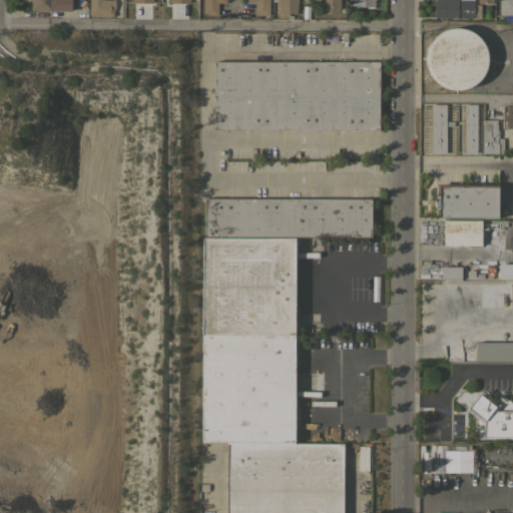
[(70,0),(70,10),(39,10),(39,11),(35,11),(35,10),(30,10),(30,1),(30,0),(70,0)]
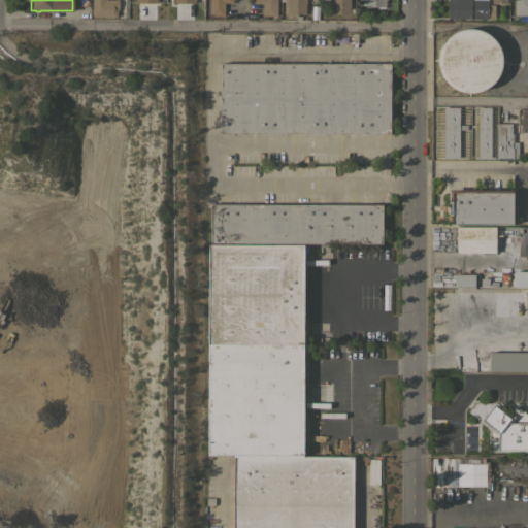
[(91,0),(118,0),(118,10),(117,10),(117,17),(91,17),(91,0)]
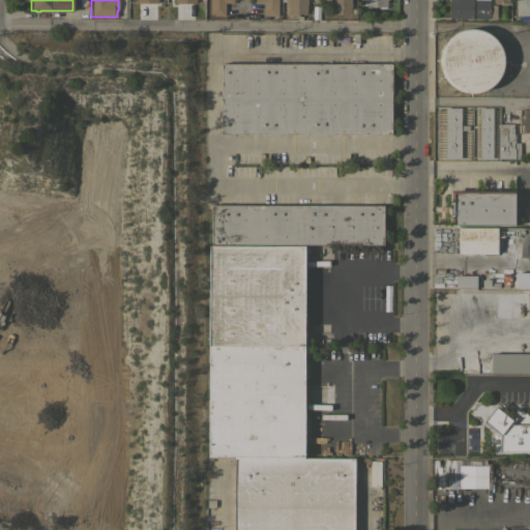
[(209,0),(233,0),(233,2),(225,2),(225,16),(209,16),(209,0)]
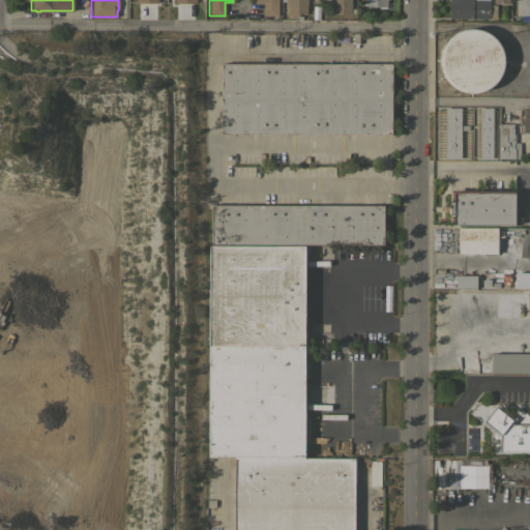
[(277,0),(277,18),(262,18),(262,3),(254,3),(254,0),(277,0)]
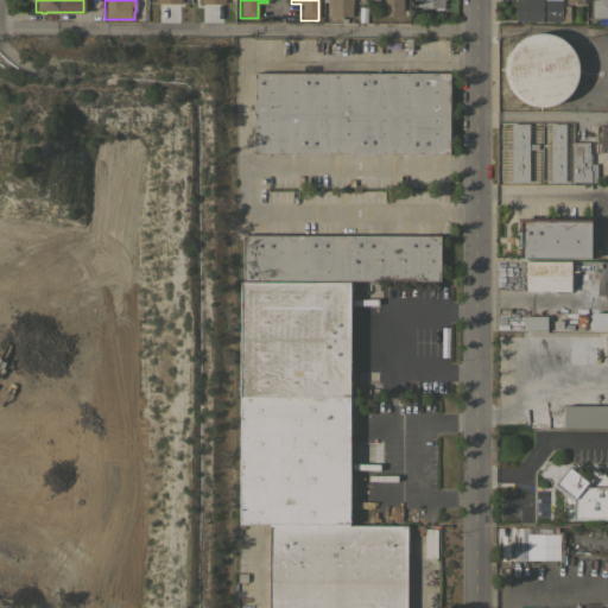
[(329,16),(329,1),(322,1),(322,0),(352,0),(352,4),(352,16),(329,16)]
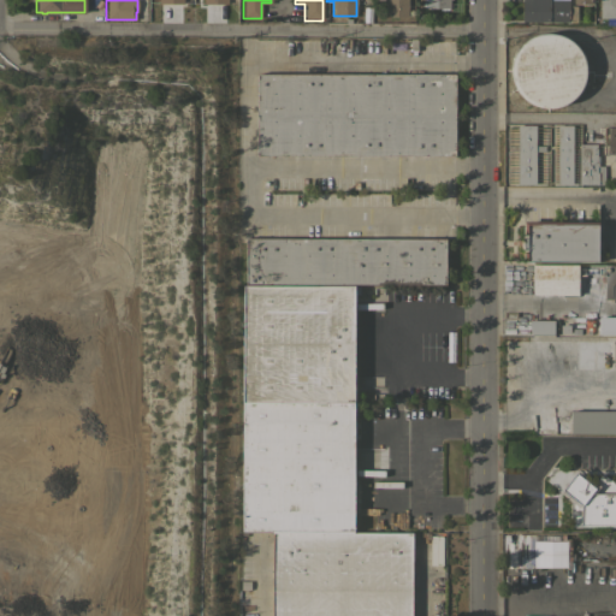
[(407,0),(407,16),(384,16),(384,0),(407,0)]
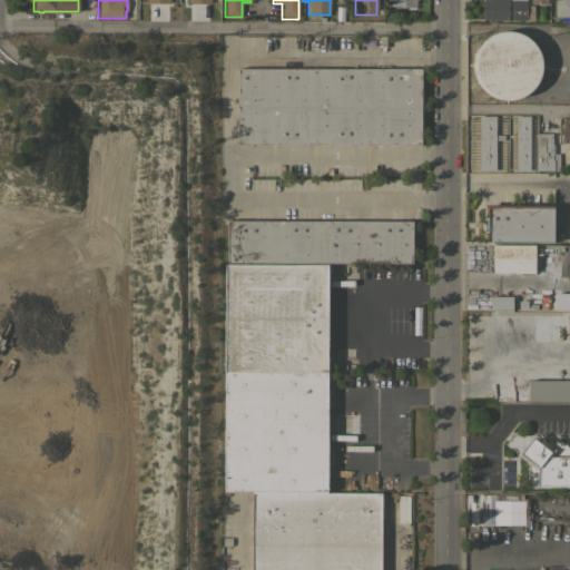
[(391,0),(415,0),(415,7),(414,7),(414,9),(406,9),(406,7),(399,7),(399,8),(395,8),(395,7),(392,7),(391,0)]
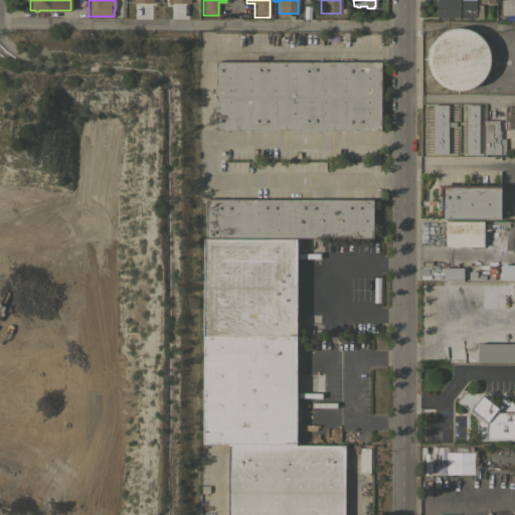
[(436,17),(436,0),(475,0),(475,4),(482,4),(482,16),(475,16),(475,18),(436,17)]
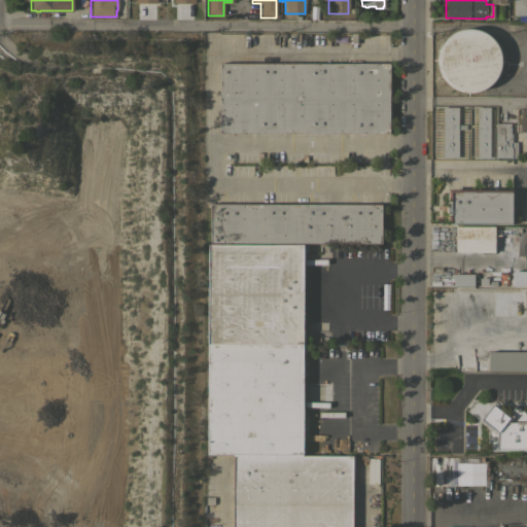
[(513,0),(526,0),(526,14),(513,14),(513,0)]
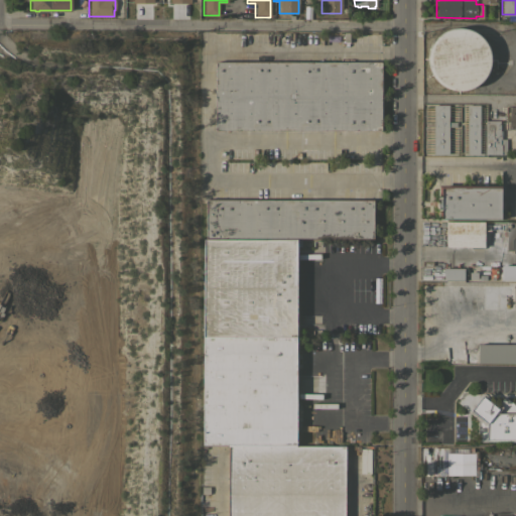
[(485,77),(482,82),(477,85),(473,88),(468,90),(462,90),(457,90),(450,89),(445,87),(441,85),(436,81),(433,77),(430,72),(428,67),(428,60),(428,55),(429,49),(431,44),(433,40),(437,35),(441,32),(446,29),(452,28),(458,27),(463,27),(468,28),(474,30),(478,32),(482,36),(486,40),(488,45),(490,50),(491,56),(491,61),(490,68),(488,73),(485,77)]
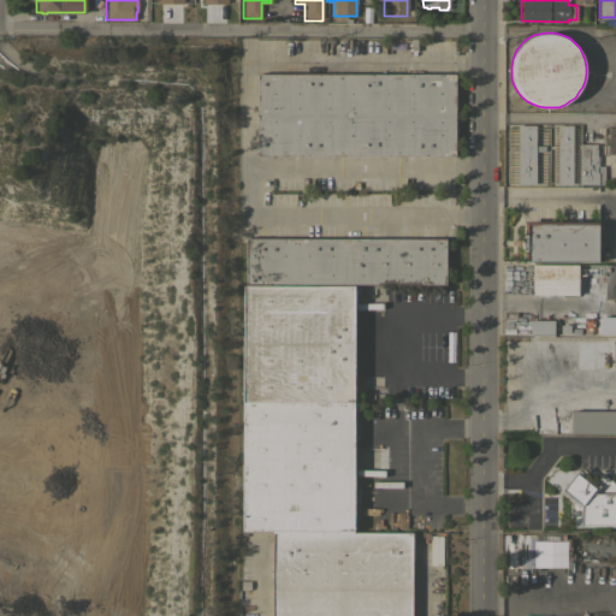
[(256,155),(256,72),(454,73),(454,155),(256,155)]
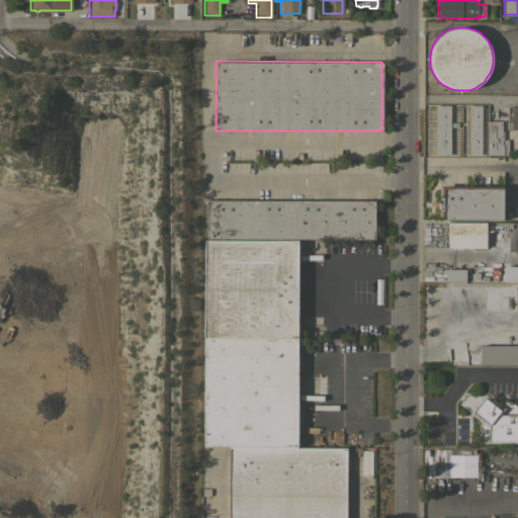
[(467,104),(481,104),(481,153),(485,153),(485,156),(478,156),(478,155),(471,155),(471,156),(464,156),(464,154),(468,154),(467,104)]
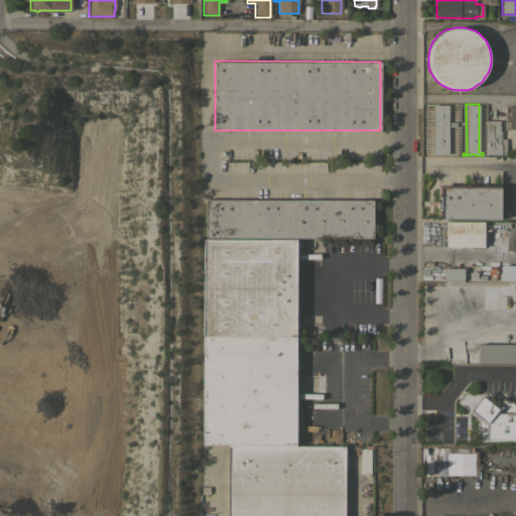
[(432,126),(424,126),(424,121),(432,121),(432,105),(447,105),(447,153),(450,153),(450,155),(444,155),(444,154),(436,154),(436,155),(429,155),(429,152),(432,152),(432,126)]
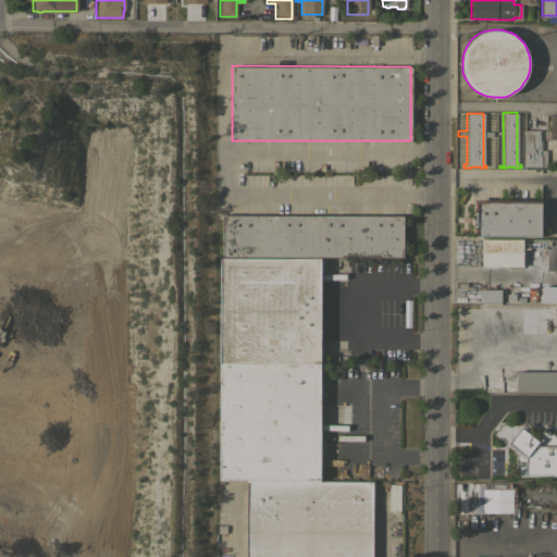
[(556,113),(556,143),(555,143),(554,145),(547,144),(549,114),(556,115),(556,113)]
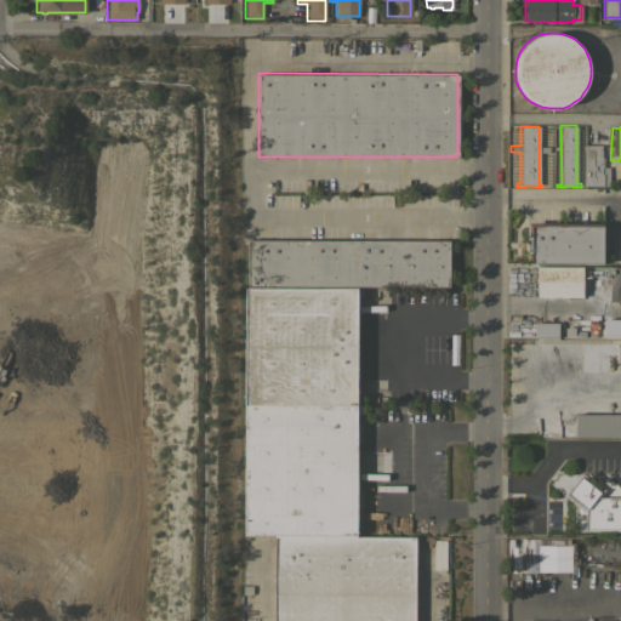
[(582,144),(600,144),(600,148),(609,148),(609,155),(600,155),(600,157),(602,157),(602,166),(609,166),(609,186),(582,186),(582,144)]
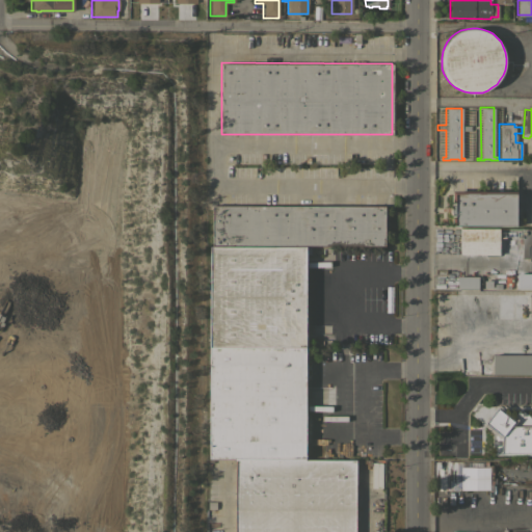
[(514,190),(514,225),(451,225),(451,216),(450,214),(449,211),(449,208),(450,204),(451,203),(451,190),(514,190)]
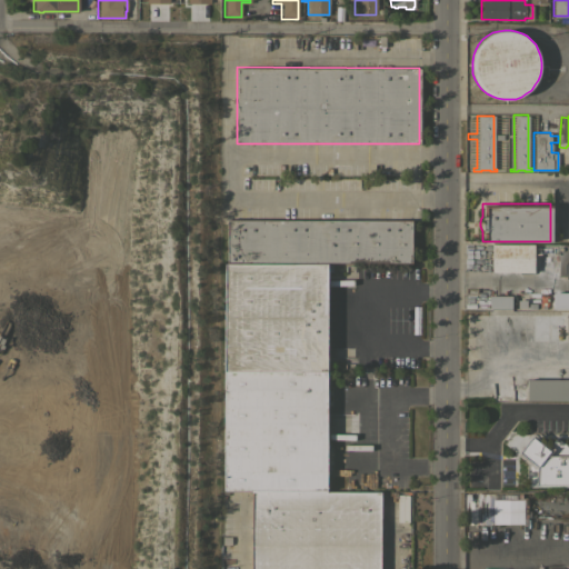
[(226,219),(410,220),(410,262),(326,262),(226,262),(226,219)]
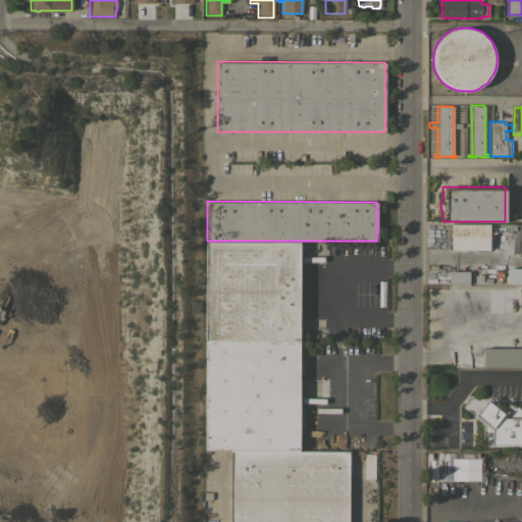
[(489,223),(488,251),(475,251),(475,250),(447,249),(447,243),(451,243),(451,223),(489,223)]
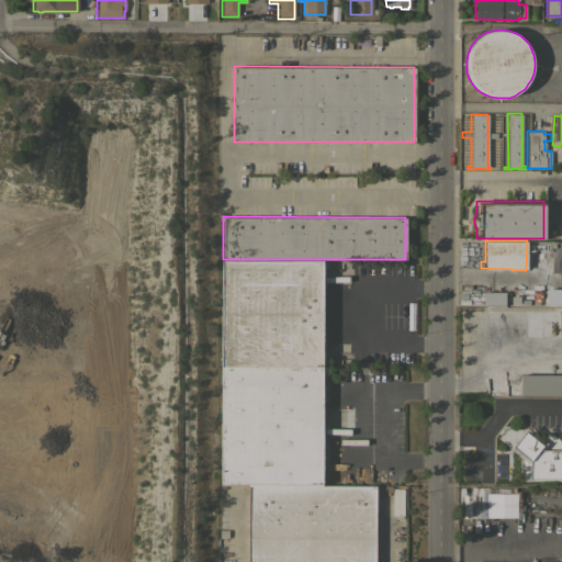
[(322,259),(322,369),(221,368),(221,259),(223,259),(322,259)]
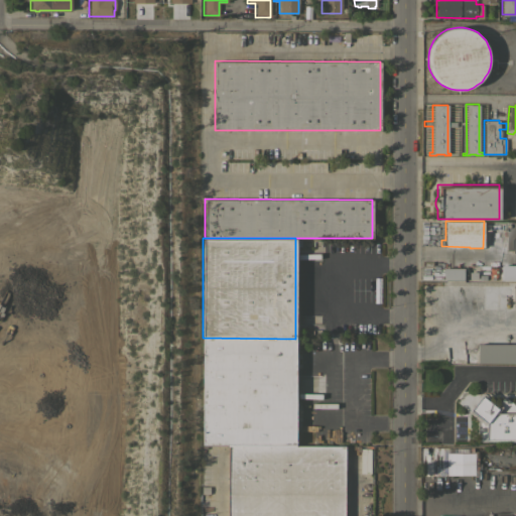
[(463,268),(463,280),(443,280),(443,267),(463,268)]
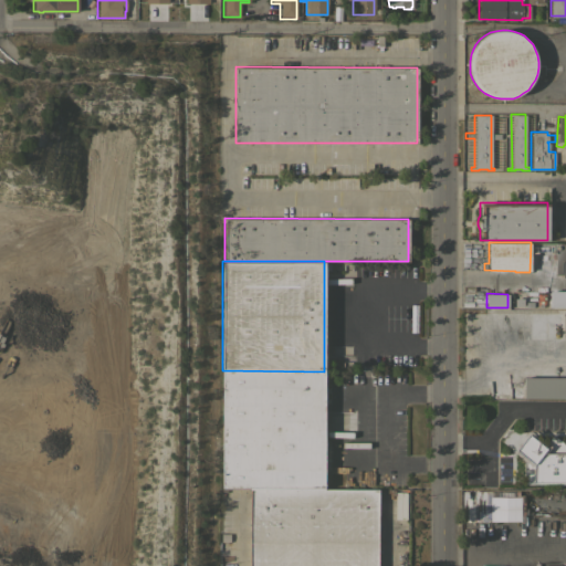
[(221,488),(222,370),(324,371),(323,489),(249,488),(221,488)]
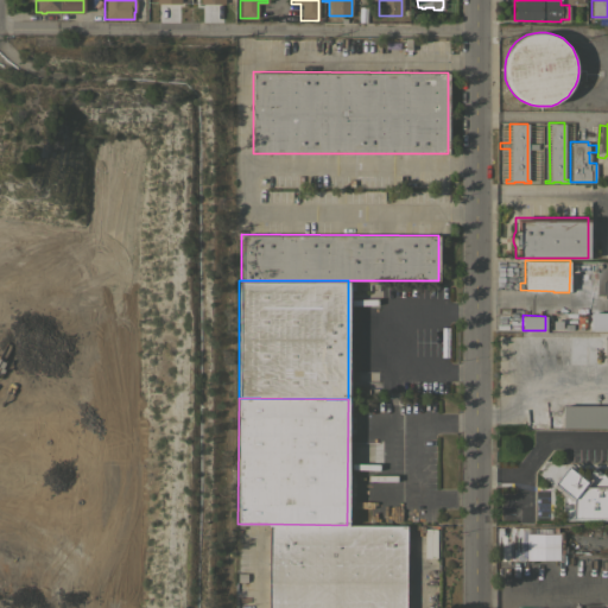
[(607,405),(607,428),(562,428),(562,405),(607,405)]
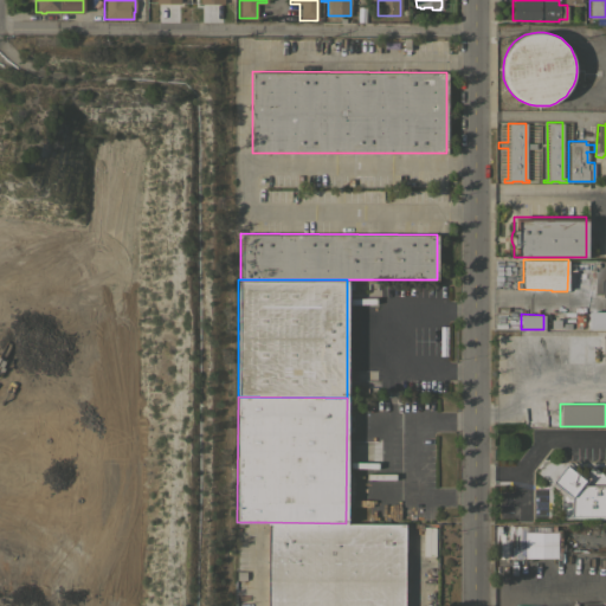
[(605,517),(560,517),(560,494),(550,482),(563,464),(581,478),(591,466),(605,477),(605,517)]
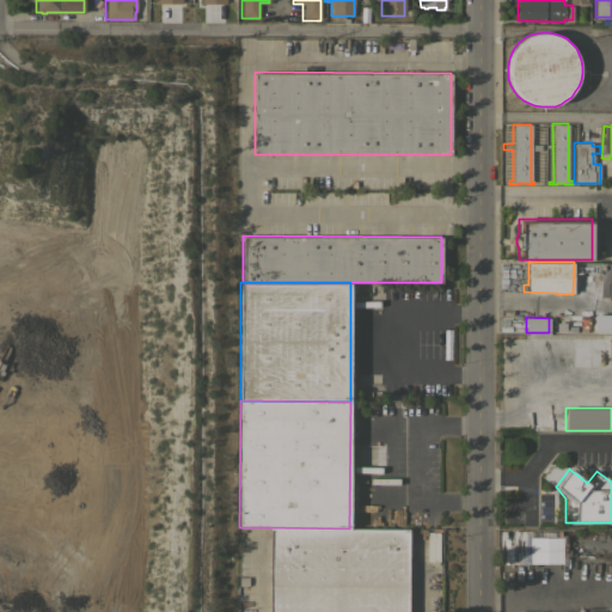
[(349,528),(408,528),(408,611),(268,611),(269,527),(349,528)]
